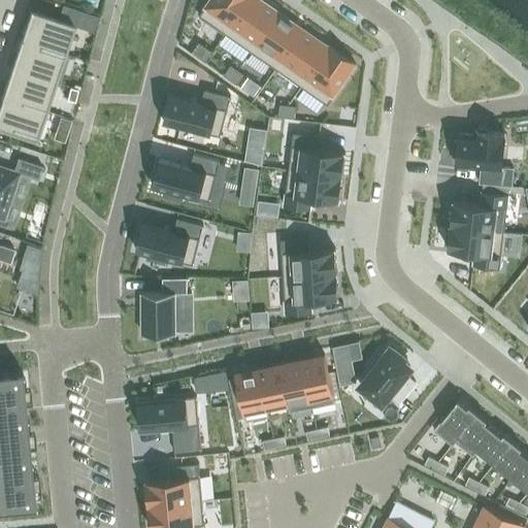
[(209,0),(199,15),(226,34),(250,0),(209,0)]
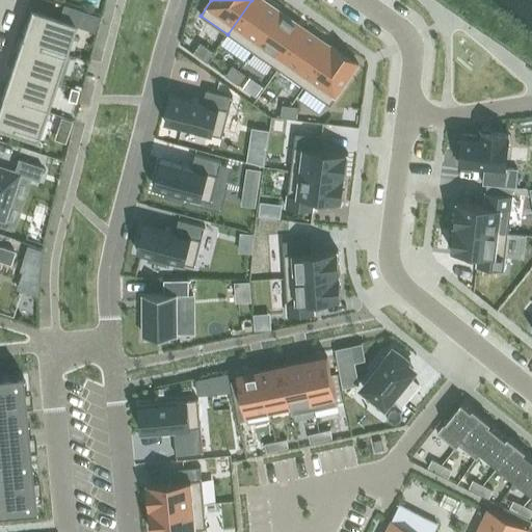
[(265,0),(251,0),(228,34),(253,52),(282,11),(265,0)]
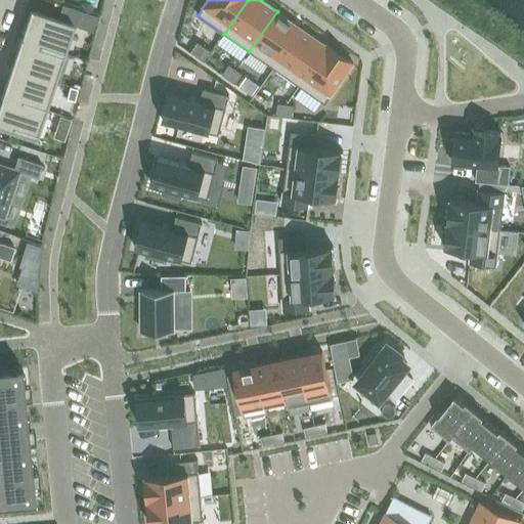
[(63,53),(64,52),(74,25),(30,10),(20,39),(63,53)]
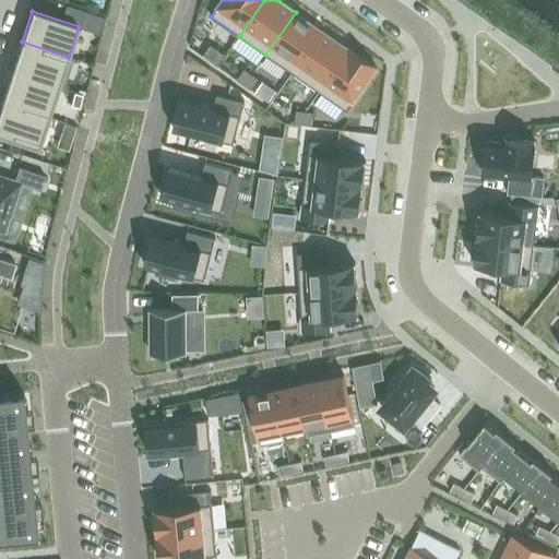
[(296,12),(265,55),(292,72),(322,30),(296,12)]
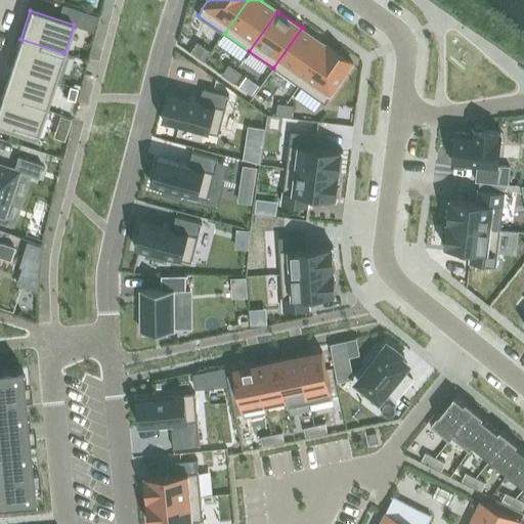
[(302,28),(273,68),(298,85),(326,45),(302,28)]
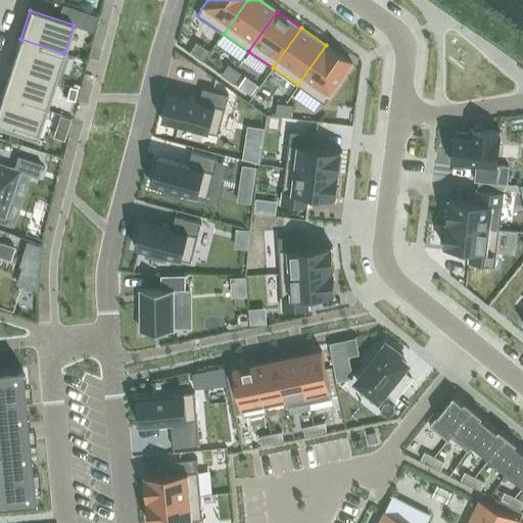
[(54,82),(58,84),(68,53),(64,52),(63,53),(20,39),(11,66),(54,82)]
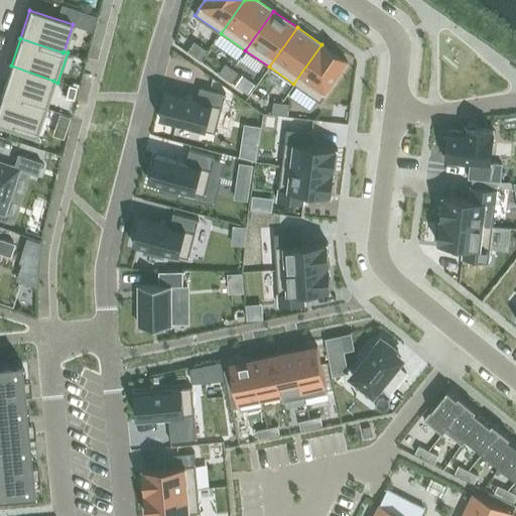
[(196,41),(188,51),(202,61),(209,51),(196,41)]
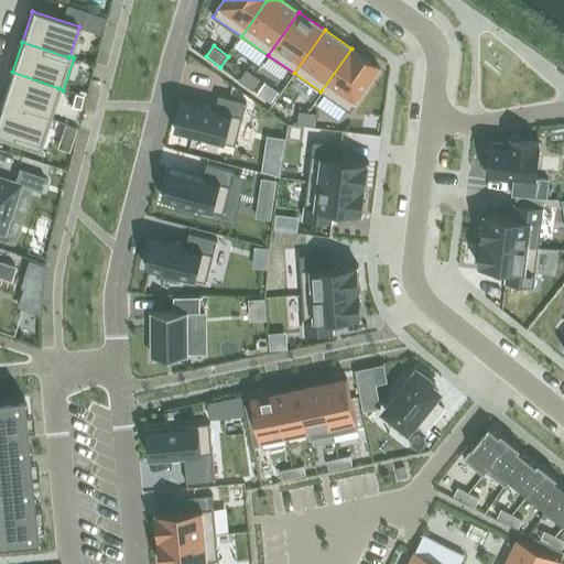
[(351,49),(321,91),(350,111),(380,68),(351,49)]
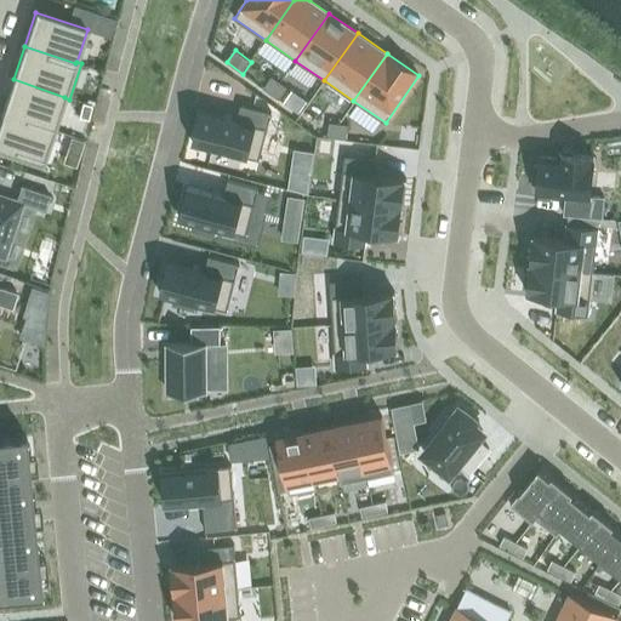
[(273,77),(265,89),(272,93),(280,81),(273,77)]
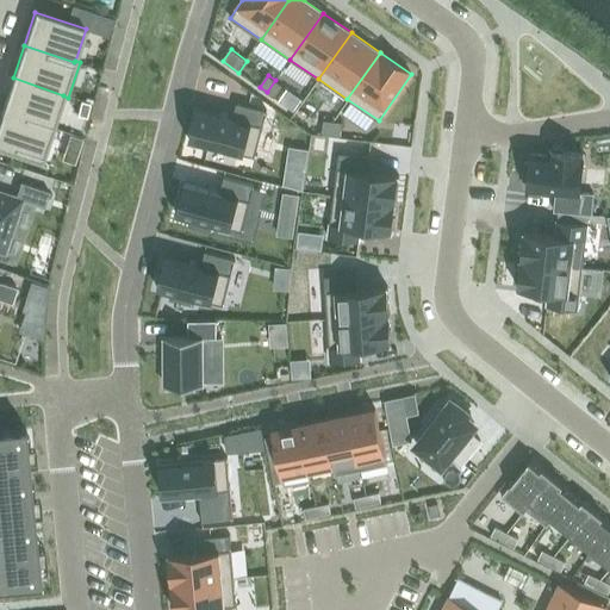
[(2,111),(53,128),(63,95),(13,78),(2,111)]
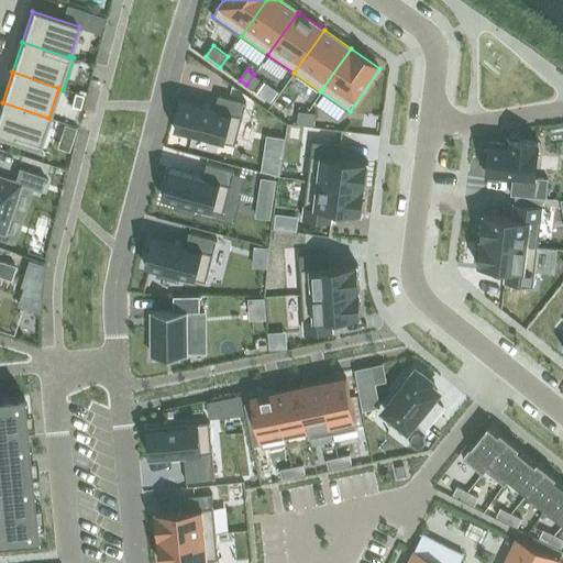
[(254,74),(246,85),(254,90),(262,79),(254,74)]
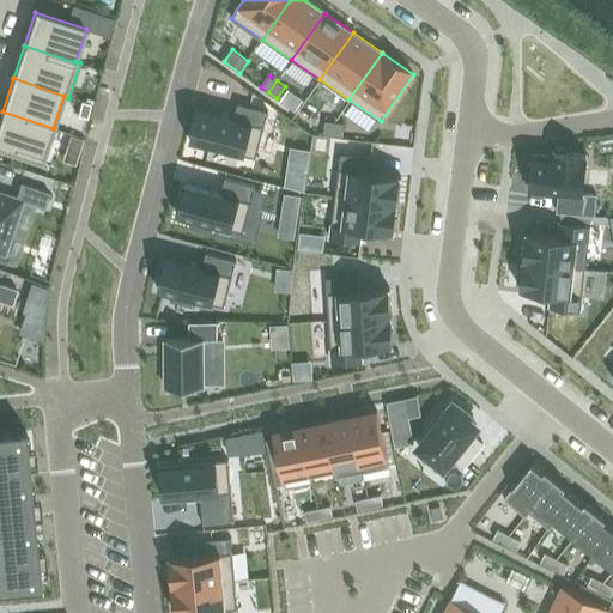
[(292,91),(284,103),(296,111),(304,99),(292,91)]
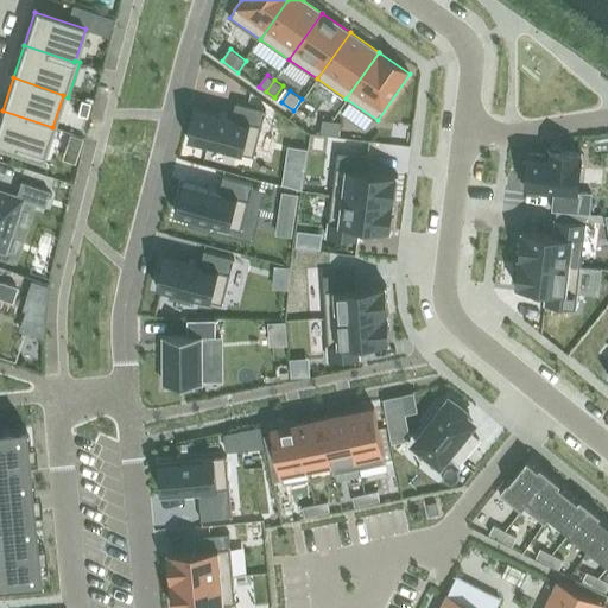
[(81,101),(77,114),(86,116),(89,103),(81,101)]
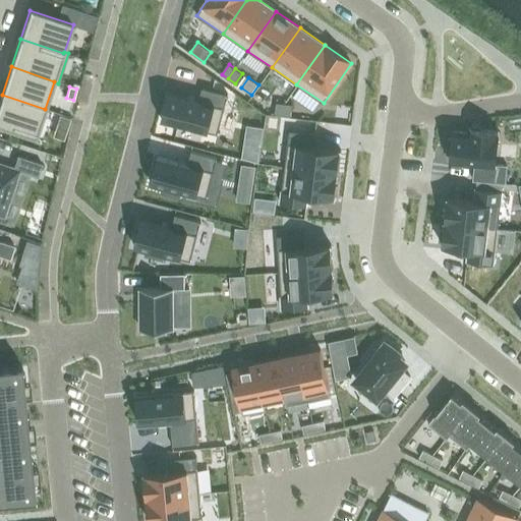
[(168,93),(161,119),(218,134),(228,95),(203,88),(198,101),(168,93)]
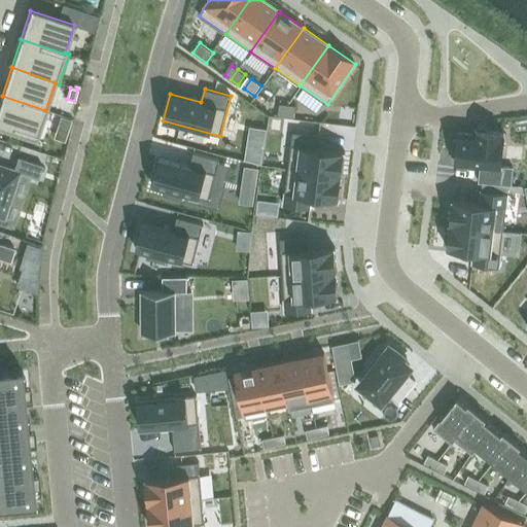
[(45,110),(2,96),(0,100),(0,127),(36,139),(45,110)]
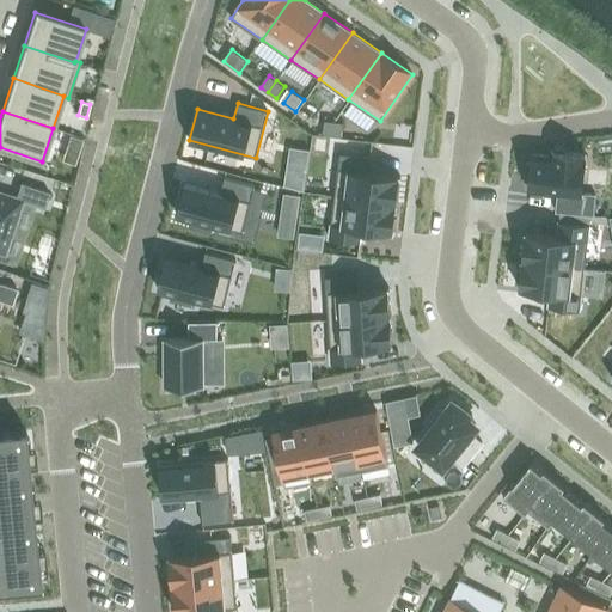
[(325,121),(323,135),(332,136),(335,122),(325,121)]
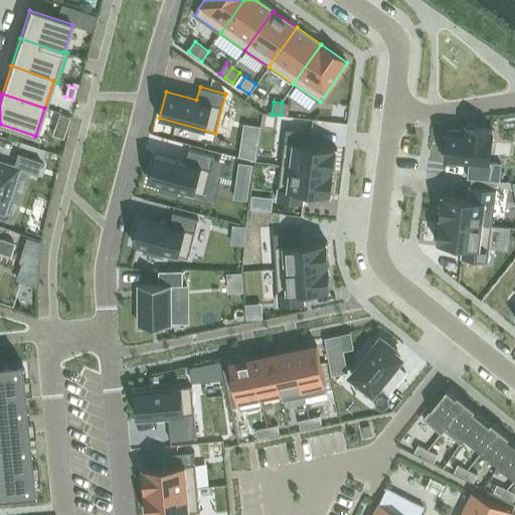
[(282,103),(280,115),(288,116),(290,104),(282,103)]
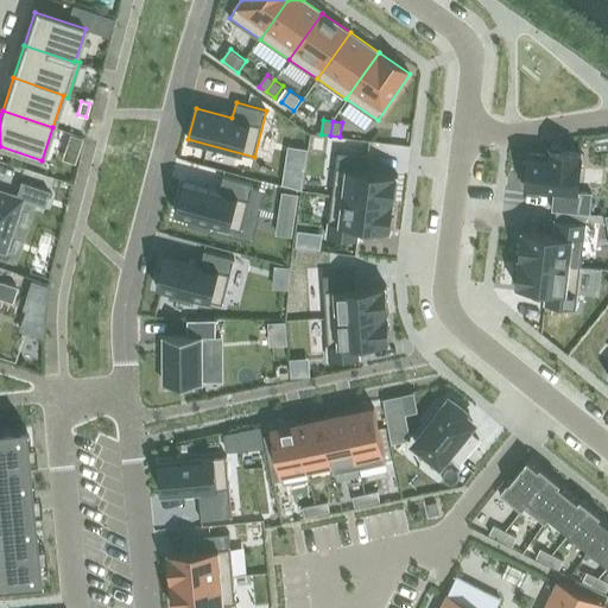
[(70,135),(67,146),(80,150),(82,140),(70,135)]
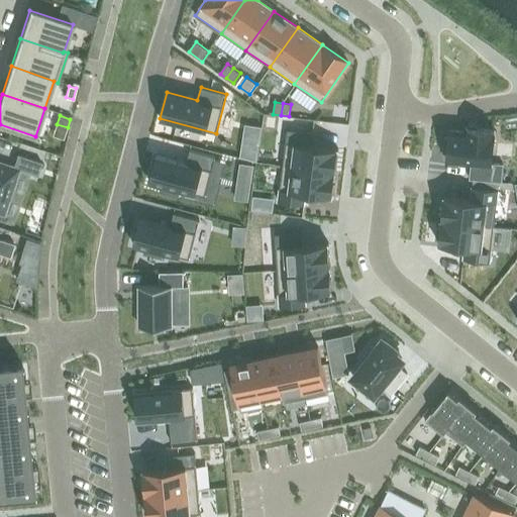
[(246,124),(241,157),(256,161),(262,126),(246,124)]
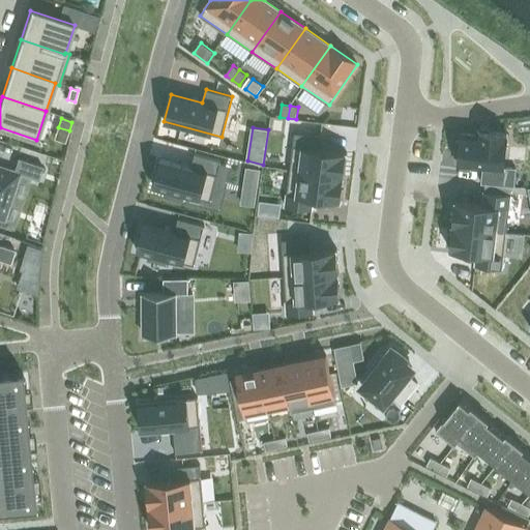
[(457,141),(455,156),(460,156),(459,165),(483,167),(481,183),(486,183),(512,186),(514,186),(516,168),(504,167),(507,134),(478,130),(477,135),(462,134),(461,141),(457,141)]
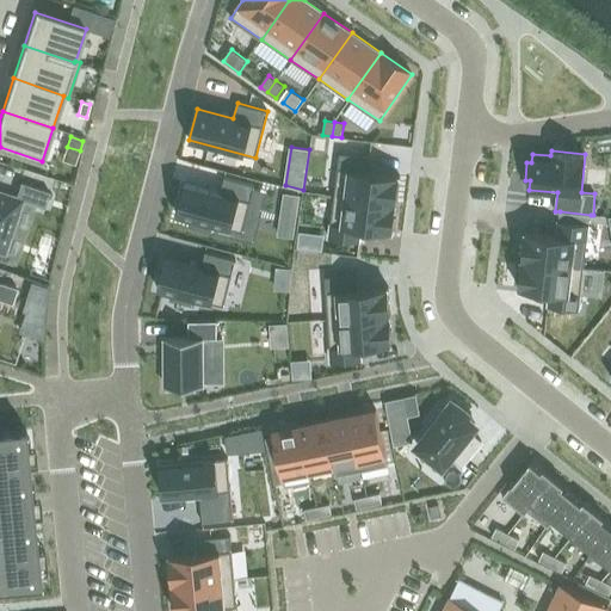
[(339,153),(334,196),(396,203),(400,176),(369,172),(370,156),(339,153)]
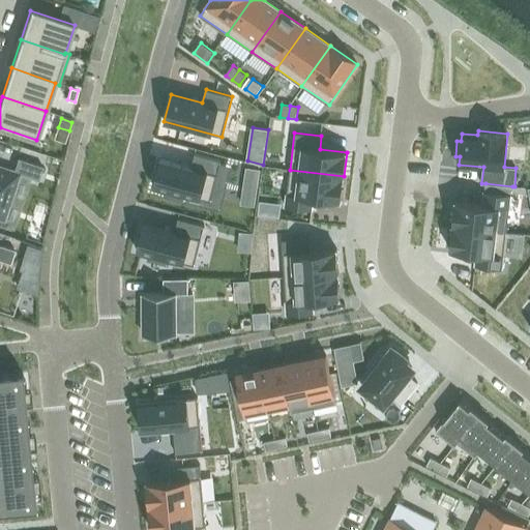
[(160,158),(153,186),(167,189),(166,195),(183,199),(185,195),(210,201),(221,160),(195,153),(192,167),(160,158)]
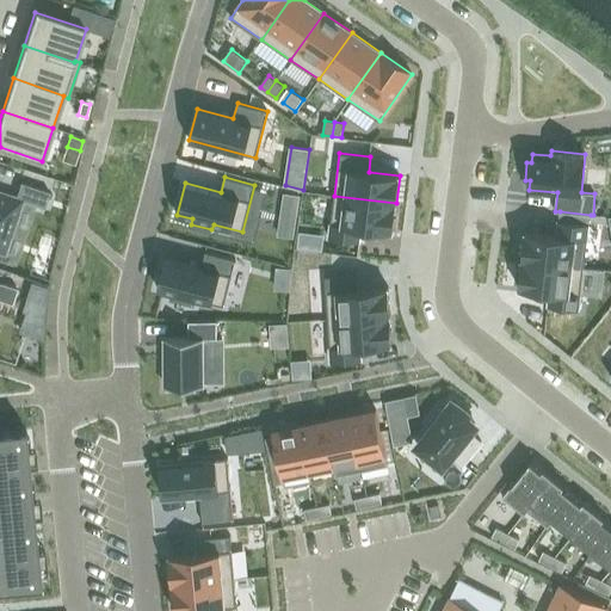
[(0,191),(0,252),(4,253),(22,201),(44,208),(49,192),(20,183),(16,197),(0,191)]
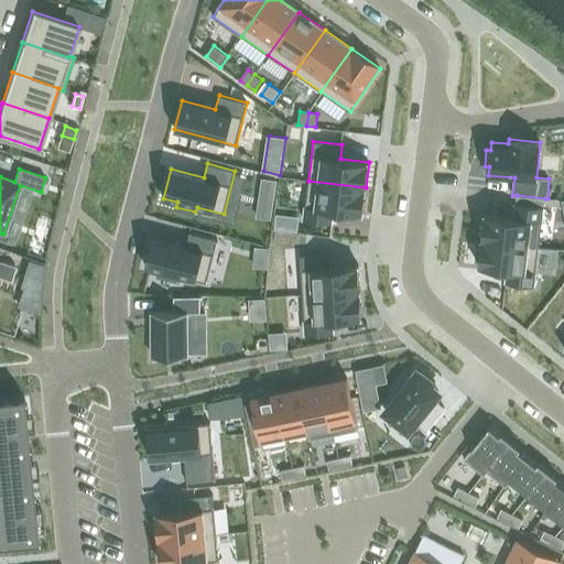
[(262,179),(259,197),(274,199),(277,181),(262,179)]
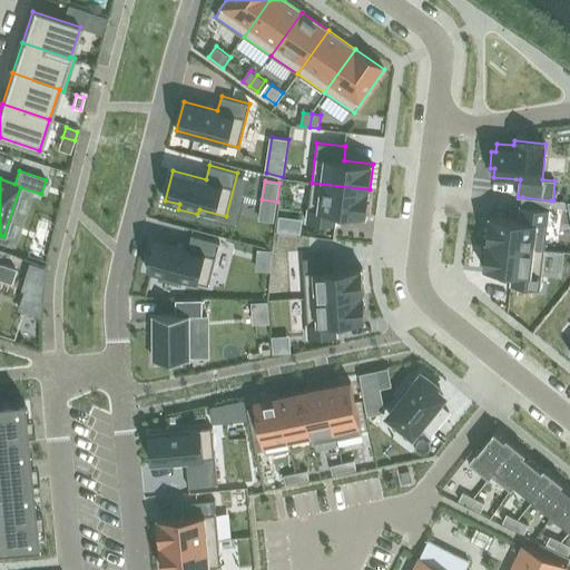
[(312,183),(306,223),(335,226),(337,213),(366,216),(370,189),(312,183)]
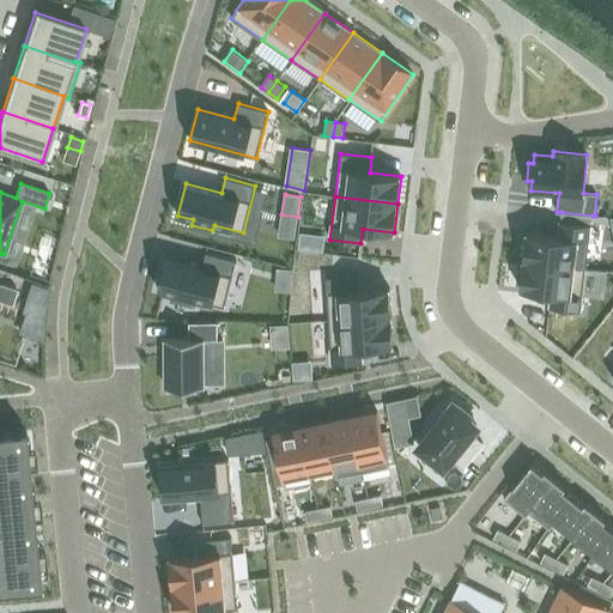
[(562,212),(560,222),(592,225),(593,216),(562,212)]
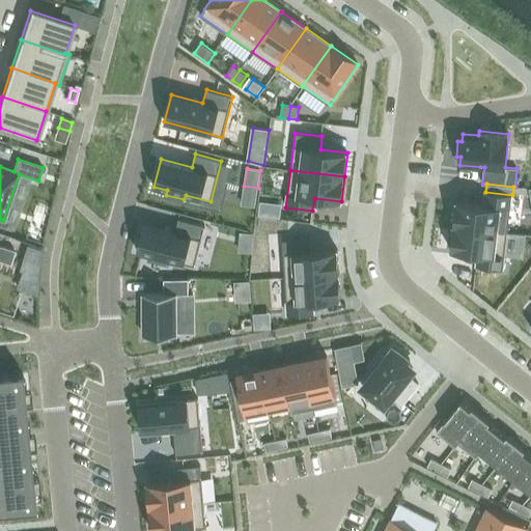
[(456,201),(453,226),(507,232),(512,195),(485,192),(483,204),(456,201)]
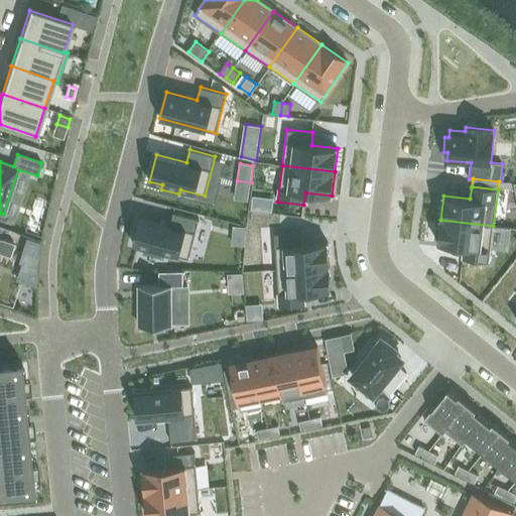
[(140,218),(133,244),(146,247),(145,252),(162,257),(164,252),(188,258),(199,219),(173,213),(170,225),(140,218)]
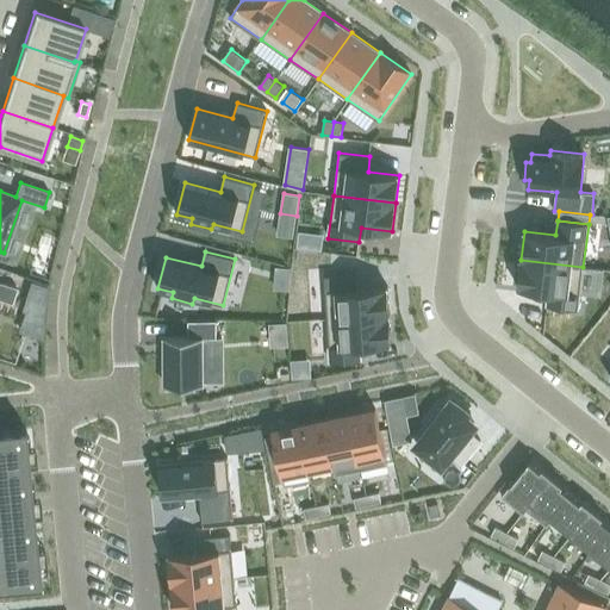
[(521,260),(517,287),(548,291),(547,306),(578,310),(583,267),(521,260)]
